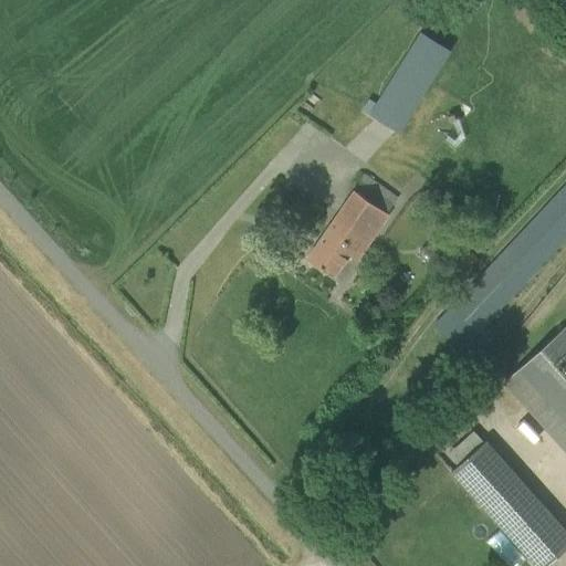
[(376,103),(369,114),(399,132),(429,84),(450,51),(449,50),(420,32),(376,103)]
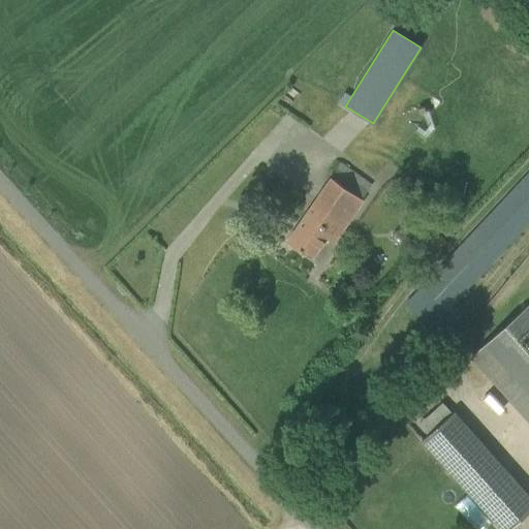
[(287,242),(312,258),(328,237),(335,242),(364,200),(362,198),(372,185),(341,163),(287,242)]
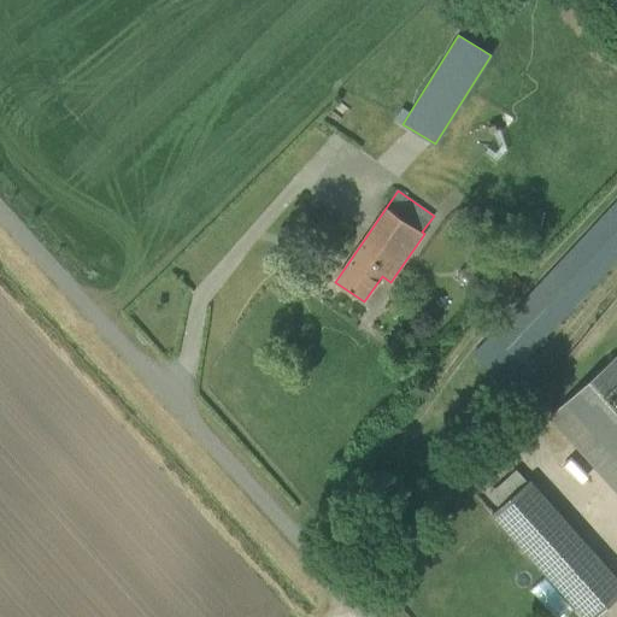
[(458,274),(457,278),(459,283),(463,286),(468,287),(471,285),(475,281),(475,276),(474,272),(470,269),(465,269),(460,270),(458,274)]
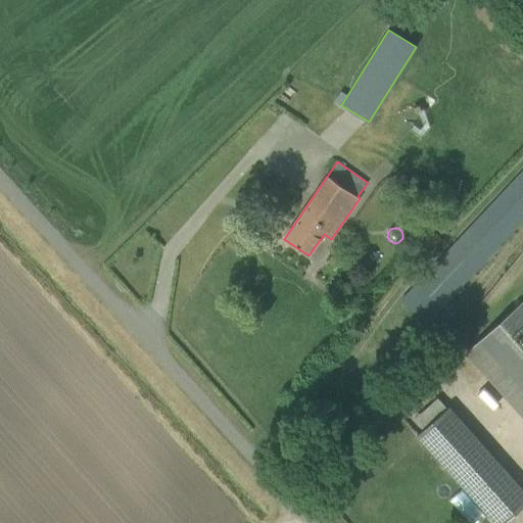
[(522,300),(465,353),(522,418),(522,300)]
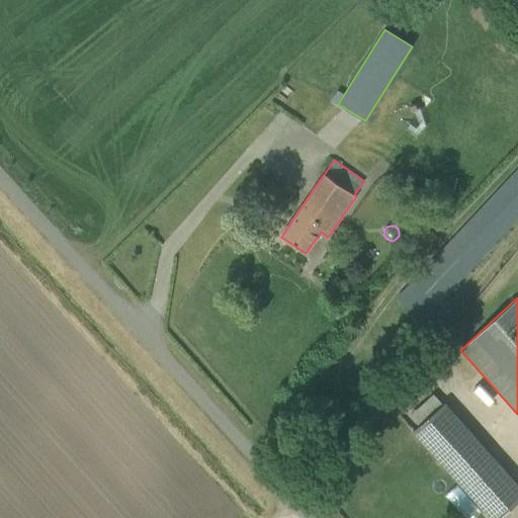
[(363,387),(356,393),(365,407),(372,403),(363,387)]
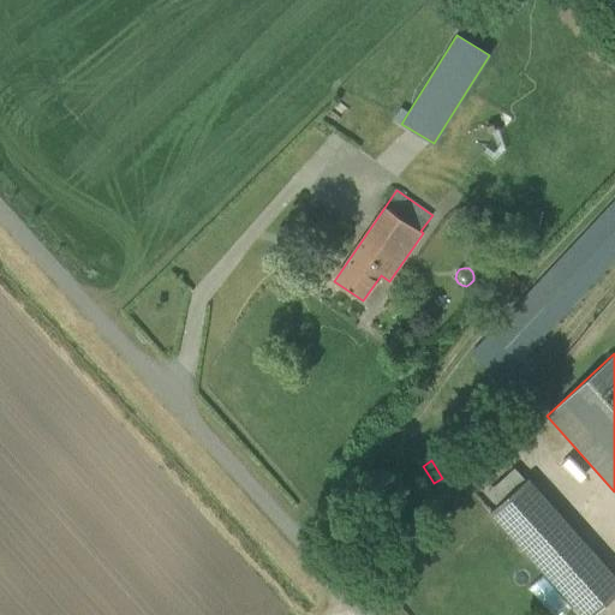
[(495,502),(524,477),(514,467),(487,493),(495,502)]
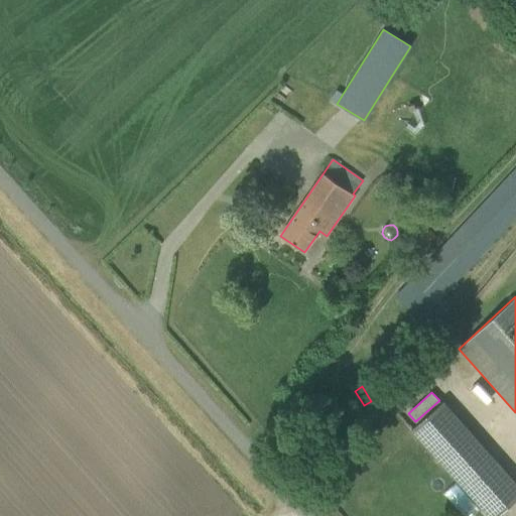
[(515,484),(443,402),(412,430),(488,515),(497,515),(515,499),(515,484)]
